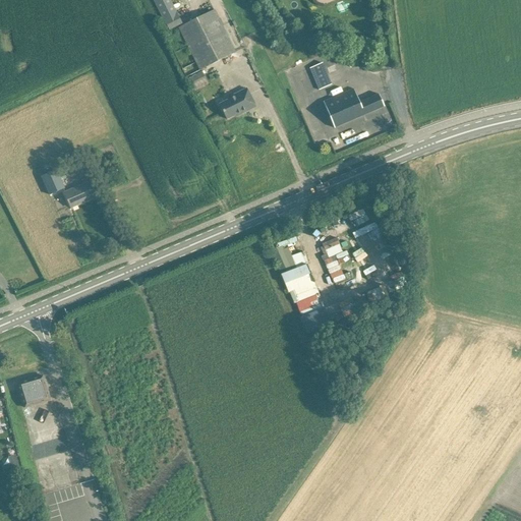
[(215,10),(178,29),(199,71),(236,53),(215,10)]
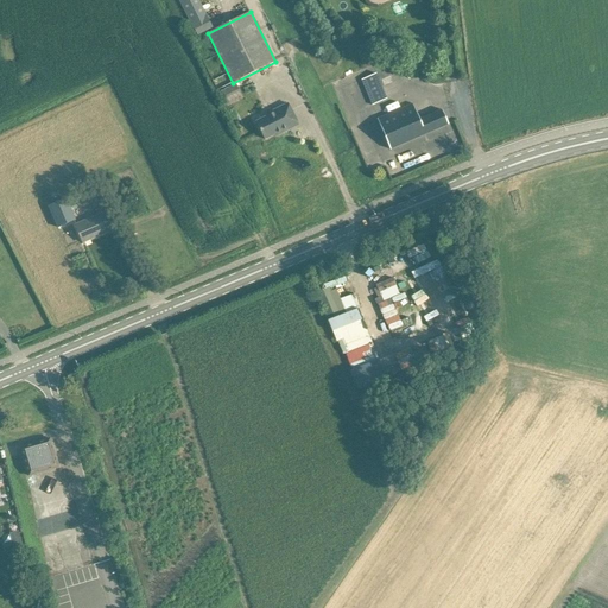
[(213,29),(207,17),(191,25),(197,37),(213,29)]
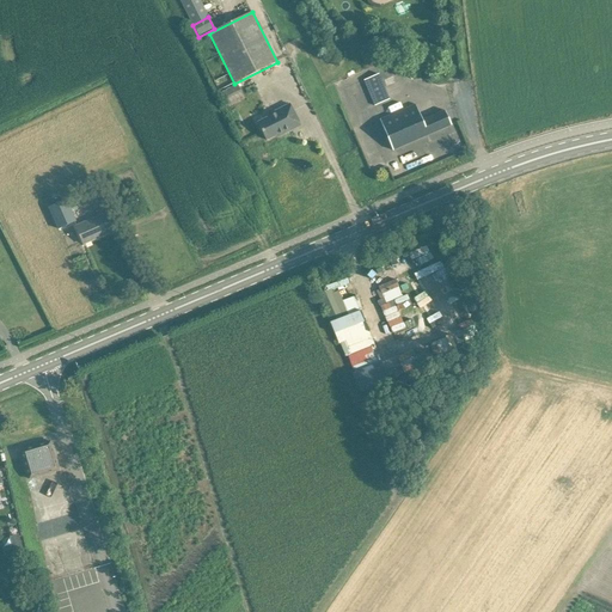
[(379,74),(363,81),(375,106),(392,99),(384,81),(383,81),(379,74)]
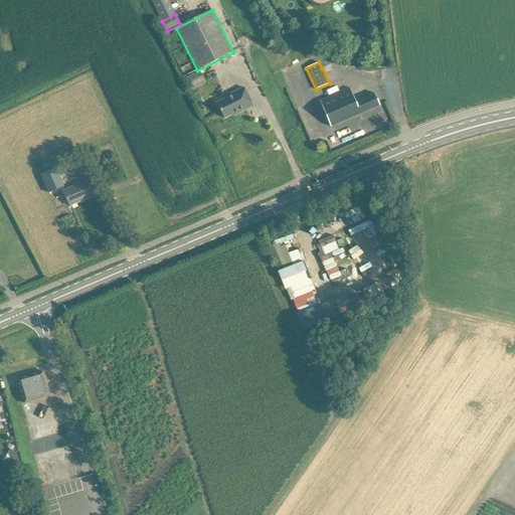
[(230,94),(231,96),(216,104),(224,119),(232,115),(233,117),(253,107),(243,88),(230,94)]
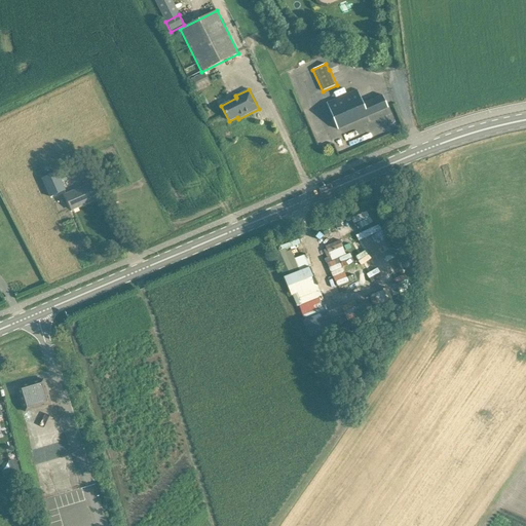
[(327,104),(337,129),(387,108),(382,96),(363,104),(357,90),(327,104)]
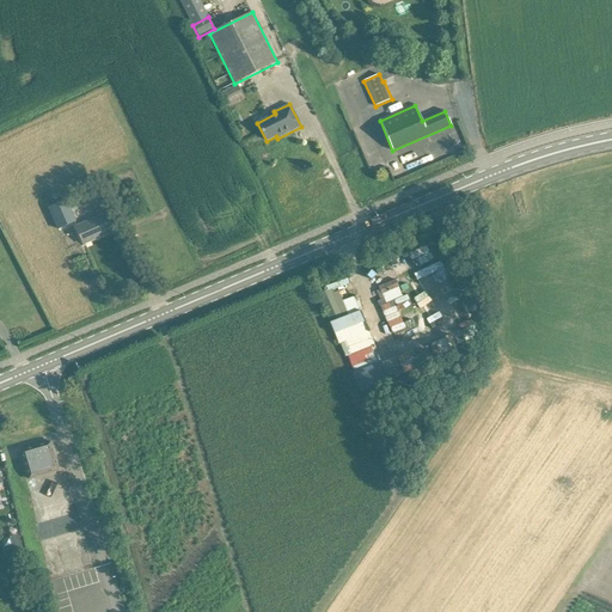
[(49,204),(59,201),(55,194),(46,197),(49,204)]
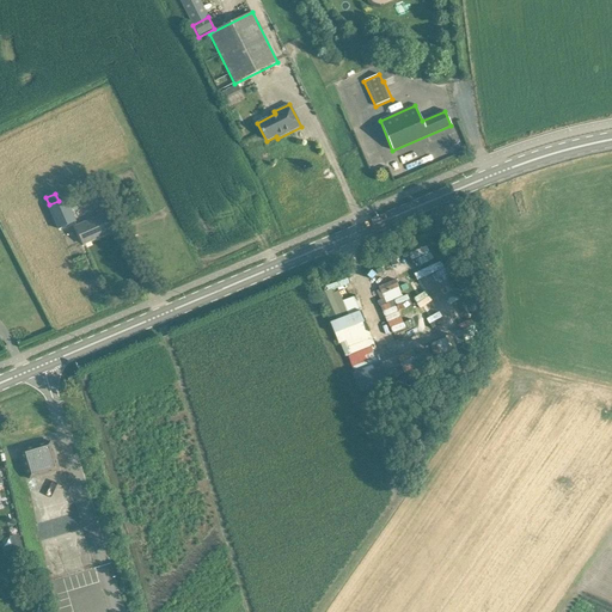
[(67,200),(60,203),(50,207),(49,208),(59,230),(77,221),(67,200)]
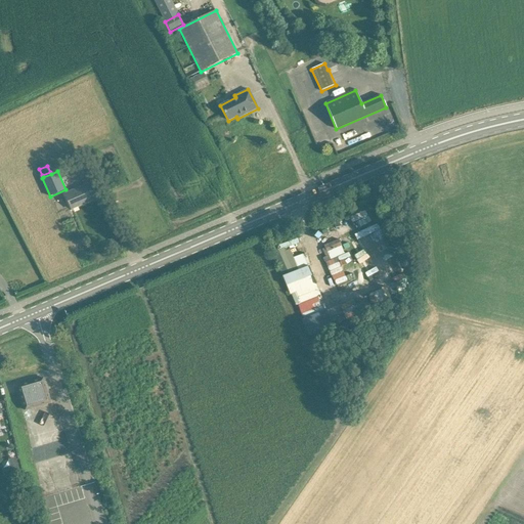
[(85,203),(85,204),(95,200),(88,184),(64,194),(72,210),(81,206),(80,205),(85,203)]
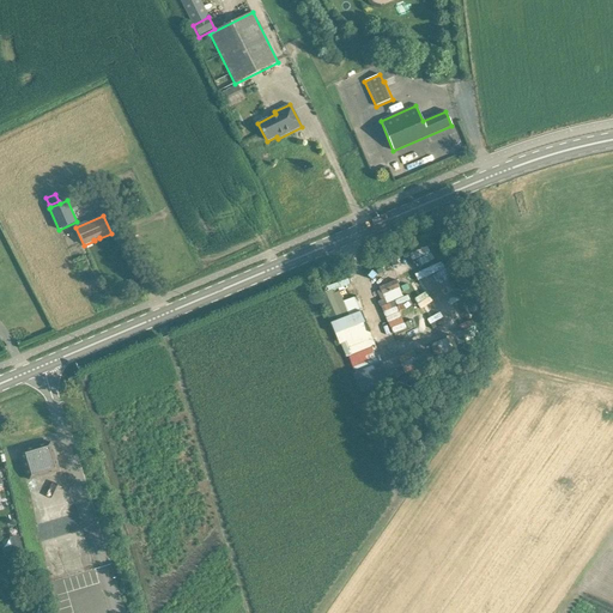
[(404,296),(401,291),(396,280),(380,289),(380,291),(377,292),(381,301),(383,298),(386,304),(404,296)]
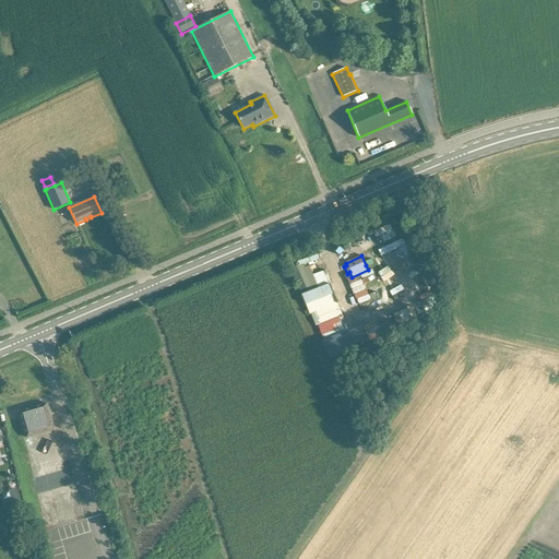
[(290,275),(299,295),(309,290),(300,271),(290,275)]
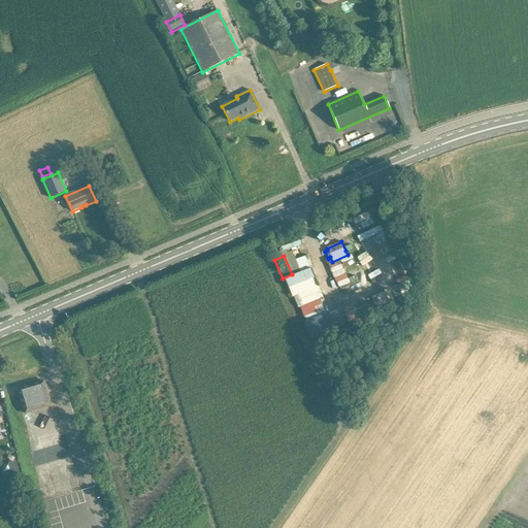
[(299,295),(308,321),(329,312),(323,298),(321,293),(311,268),(285,278),(292,297),(299,295)]
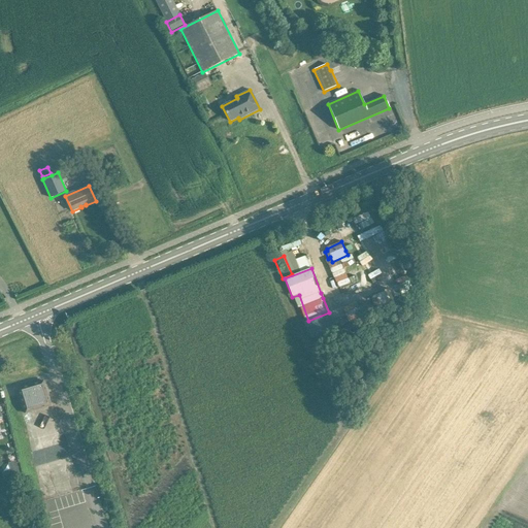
[(308,321),(304,322),(310,339),(335,329),(334,327),(329,312),(308,321)]
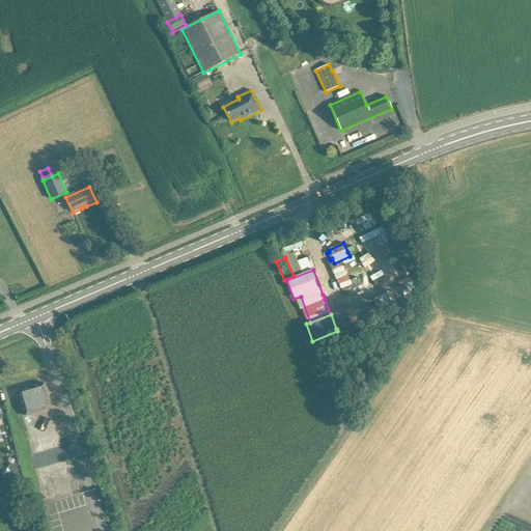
[(44,384),(18,391),(25,416),(51,409),(44,384)]
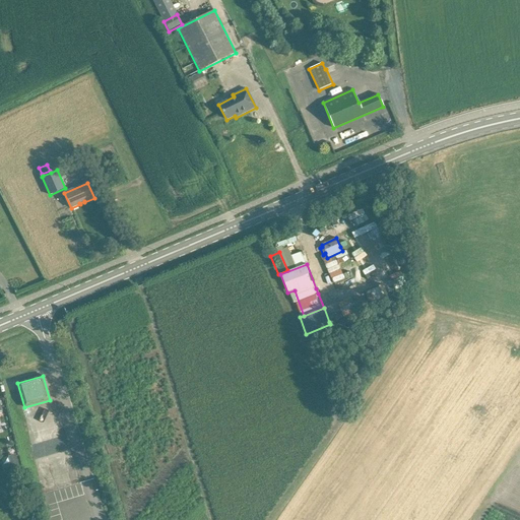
[(28,409),(29,415),(25,416),(27,427),(50,420),(46,405),(28,409)]
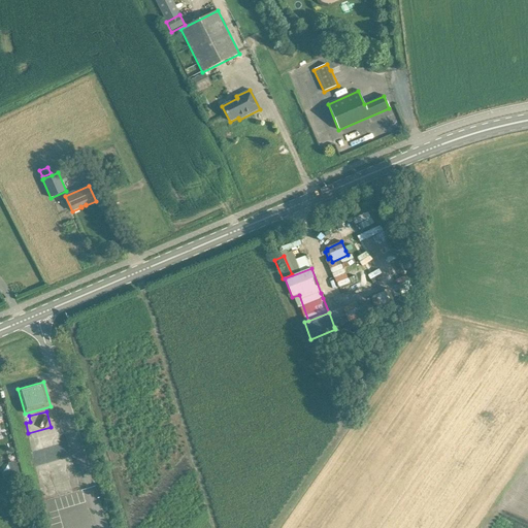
[(18,435),(21,448),(27,446),(23,433),(18,435)]
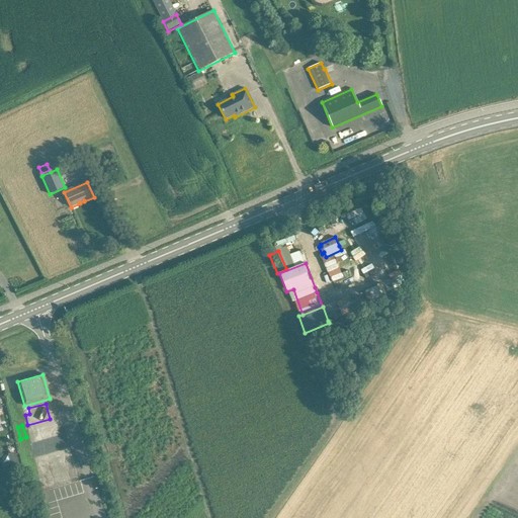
[(57,436),(61,448),(67,446),(63,434),(57,436)]
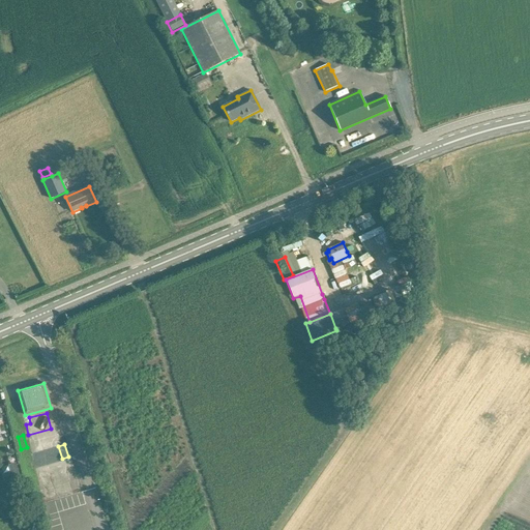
[(22,463),(25,475),(35,472),(32,460),(22,463)]
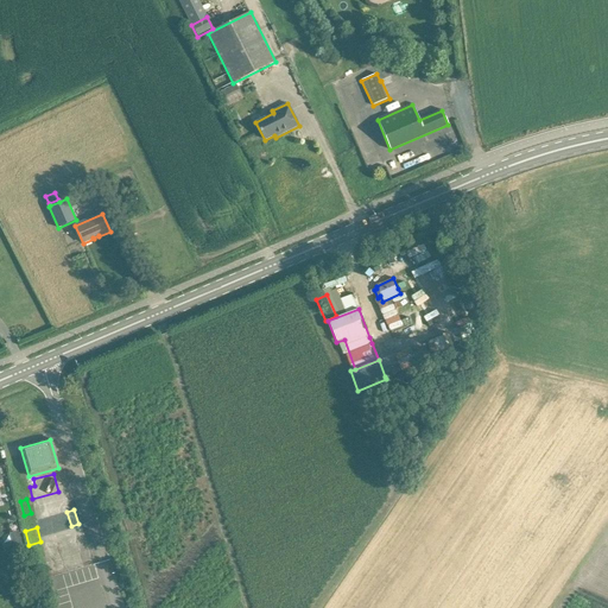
[(40,555),(58,553),(58,549),(71,548),(70,537),(58,538),(58,543),(40,544),(40,555)]
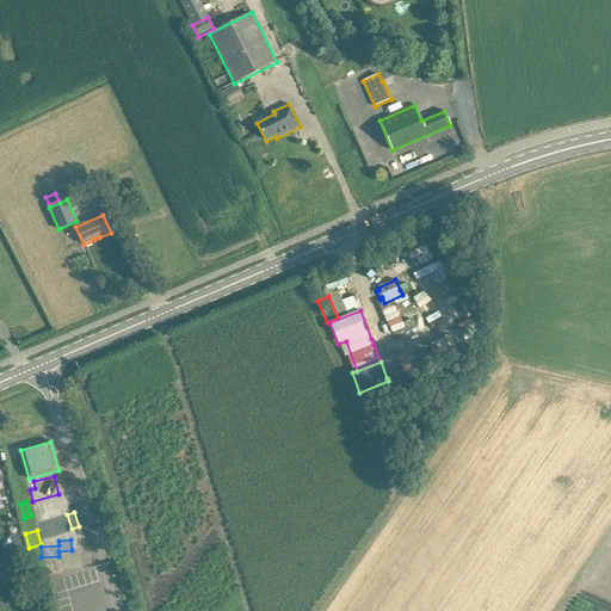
[(22,568),(16,545),(5,549),(11,572),(22,568)]
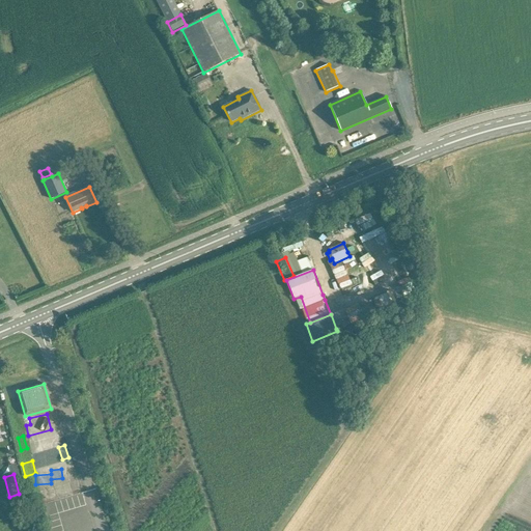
[(22,513),(11,520),(16,528),(21,525),(23,530),(26,530),(31,528),(22,513)]
